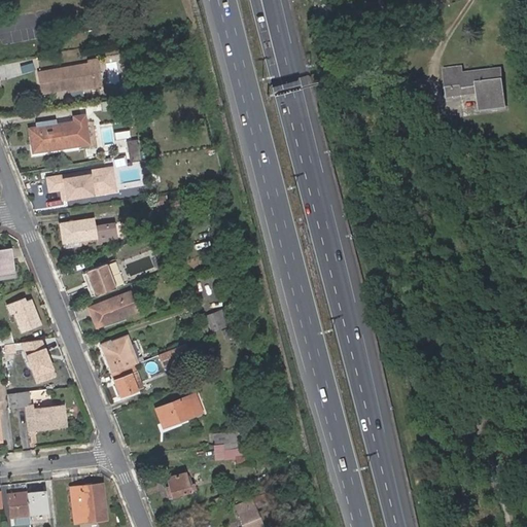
[(98,60),(90,61),(90,64),(91,64),(95,83),(69,88),(69,91),(103,84),(98,60)]
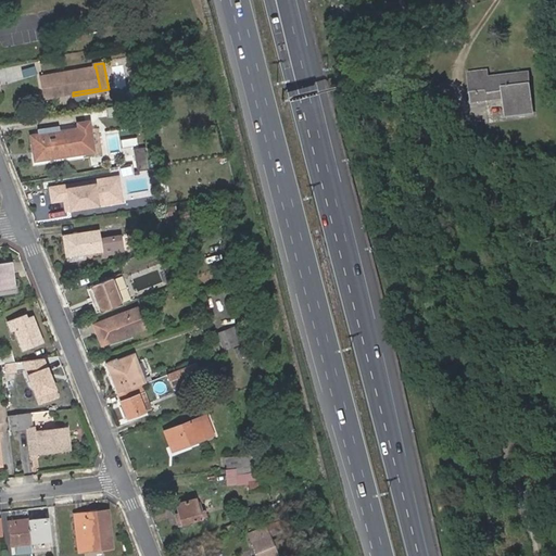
[(95,67),(42,77),(46,98),(73,92),(100,88),(96,67),(95,67)]
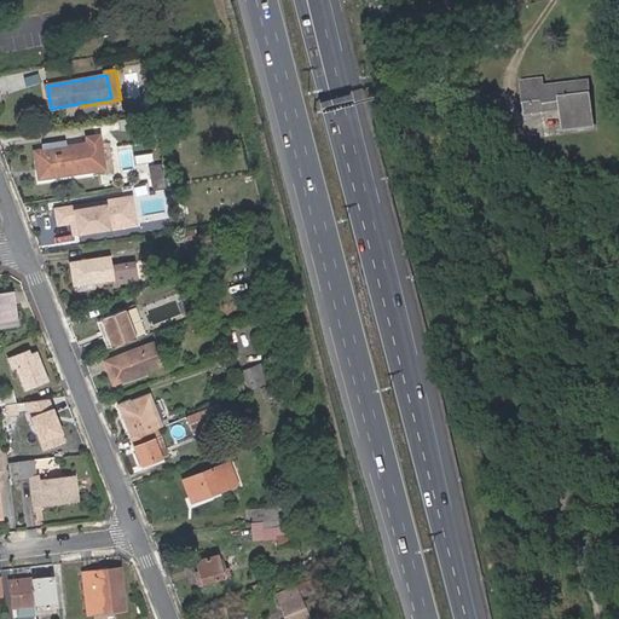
[(526,82),(532,116),(551,114),(549,104),(566,100),(567,110),(571,128),(600,123),(593,79),(545,87),(544,79),(526,82)]
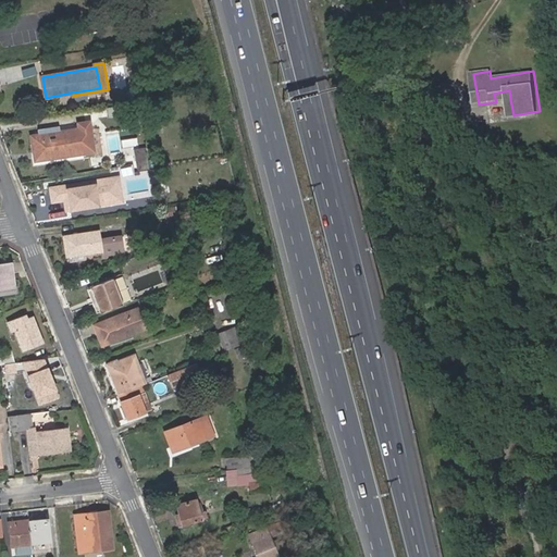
[(494,94),(496,102),(510,99),(509,90),(494,94)]
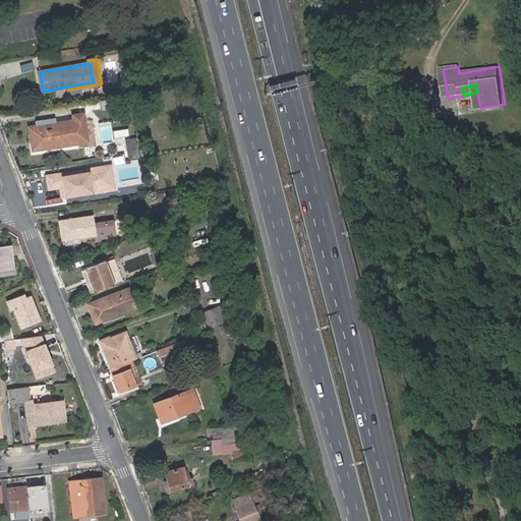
[(54,118),(34,121),(35,127),(39,126),(40,131),(55,128),(55,124),(54,118)]
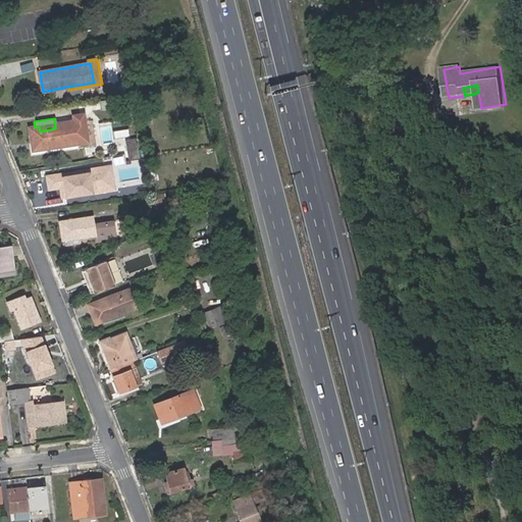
[(58,146),(76,143),(73,121),(55,124),(55,128),(40,132),(39,126),(35,127),(30,128),(32,144),(41,143),(41,146),(58,143),(58,146)]
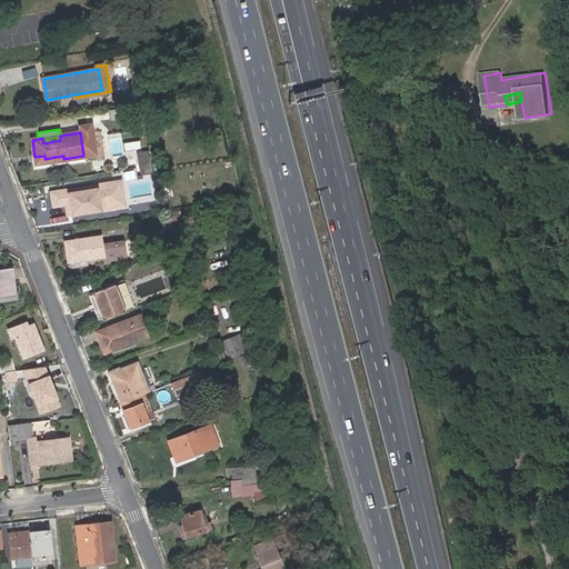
[(140,141),(121,143),(122,152),(141,149),(140,141)]
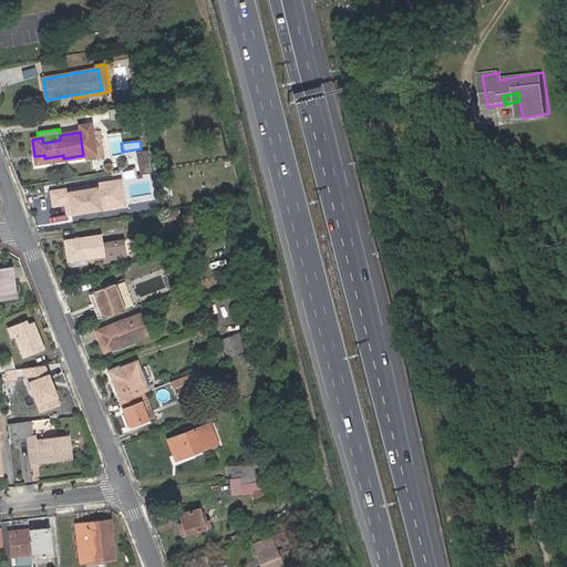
[(135,152),(140,174),(151,172),(147,150),(141,151),(135,152)]
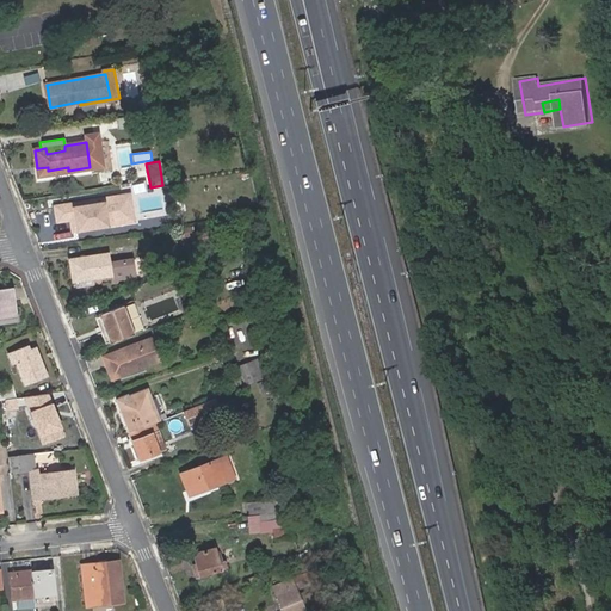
[(122,196),(53,207),(55,222),(73,218),(74,230),(104,226),(102,217),(124,214),(122,196)]
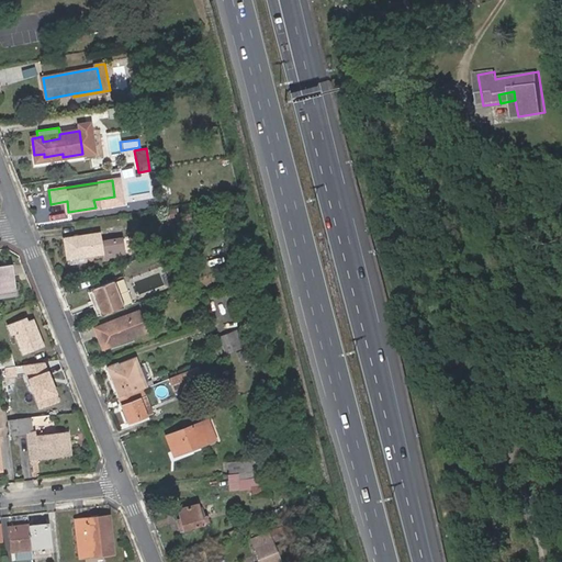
[(63,238),(66,258),(67,258),(86,255),(101,253),(102,260),(124,257),(122,239),(100,243),(99,233),(63,238)]
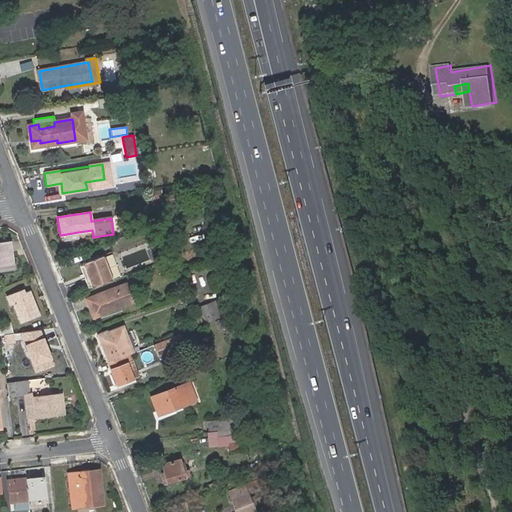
[(78,232),(61,235),(62,241),(79,239),(78,232)]
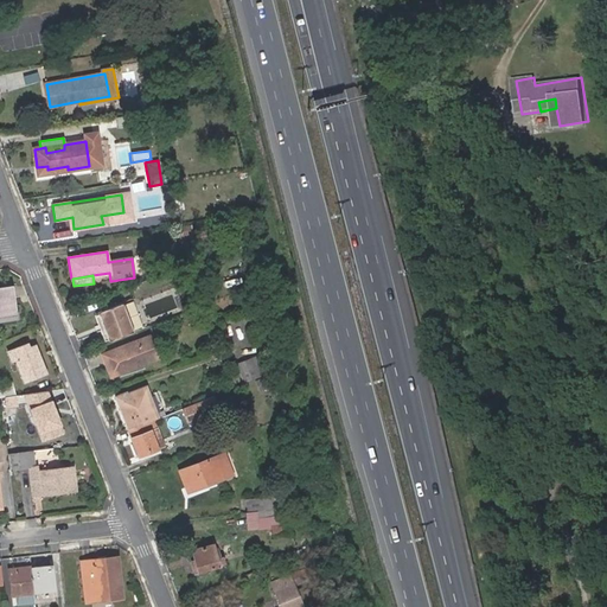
[(0,317),(0,320),(18,318),(12,285),(8,285),(13,315),(0,317)]
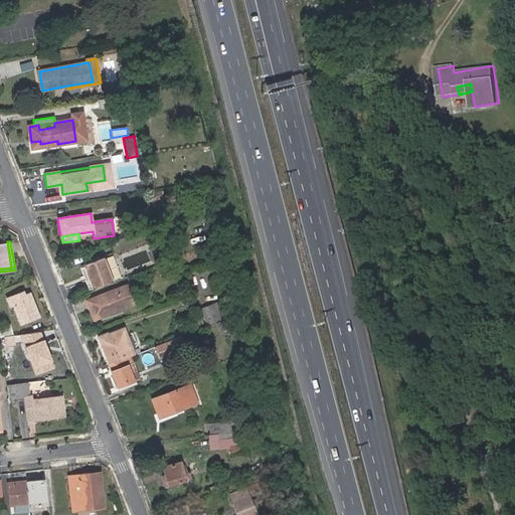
[(0,269),(11,268),(7,241),(0,242),(0,269)]
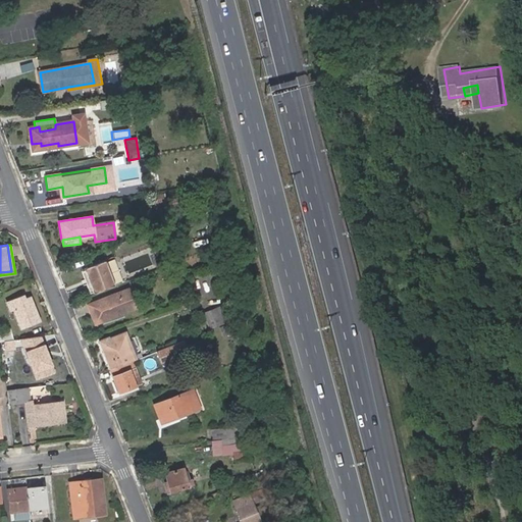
[(96,293),(113,285),(103,260),(85,266),(84,269),(92,292),(95,293),(96,293)]
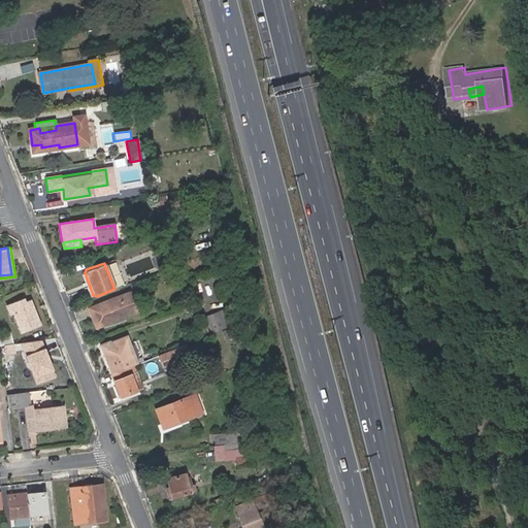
[(93,295),(85,272),(81,273),(90,296),(93,295)]
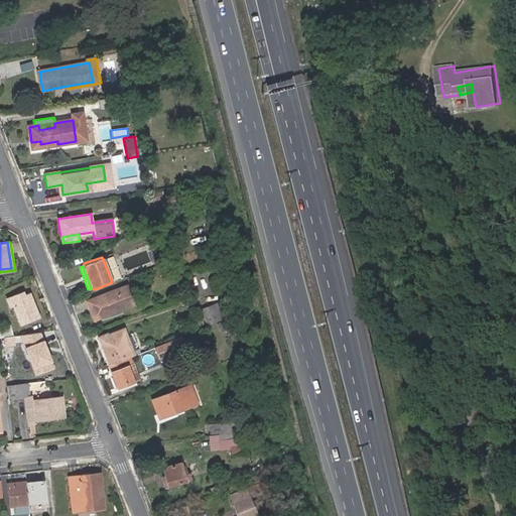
[(135,303),(127,284),(87,300),(94,320),(135,303)]
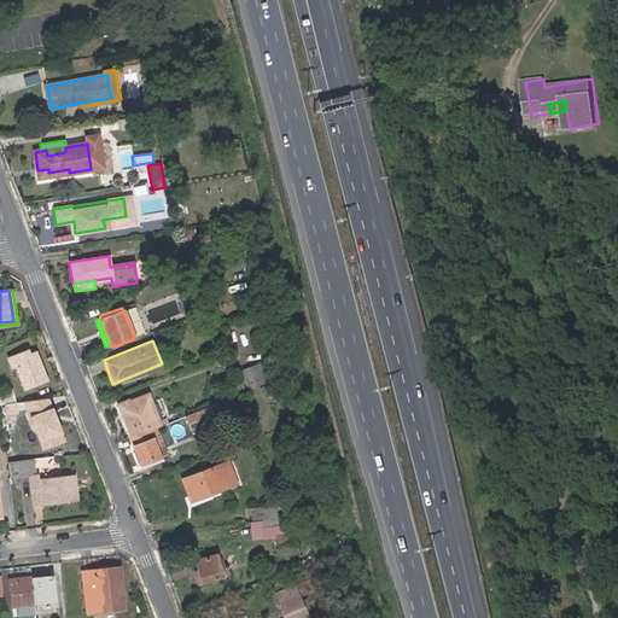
[(28,350),(9,357),(12,367),(17,366),(25,388),(45,380),(35,351),(29,354),(28,350)]
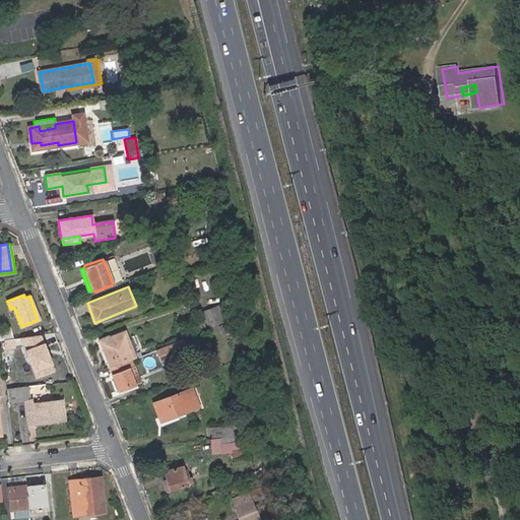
[(202,312),(208,327),(226,320),(220,305),(202,312)]
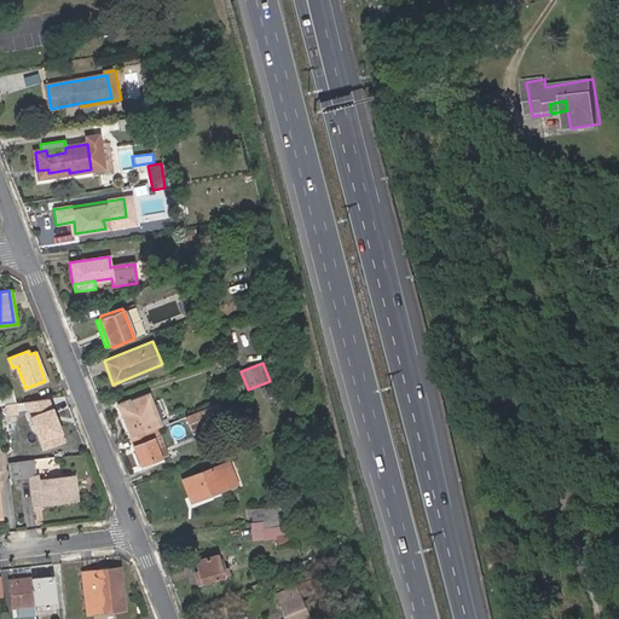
[(281,377),(265,383),(270,397),(285,389),(281,377)]
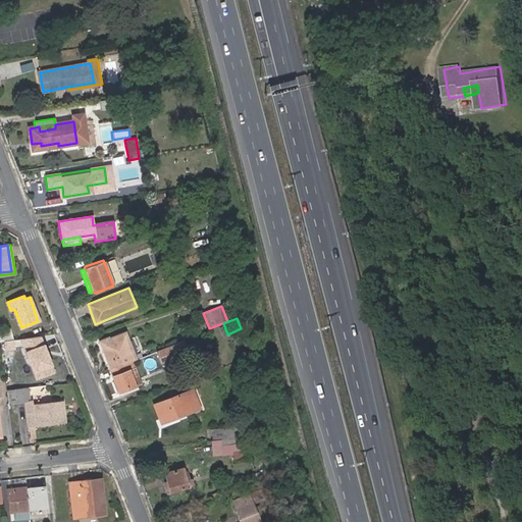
[(0,330),(0,342),(4,342),(13,341),(10,328),(0,330)]
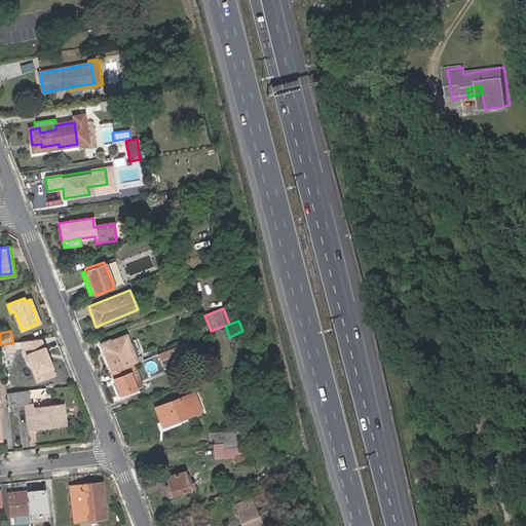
[(133,363),(137,362),(126,334),(109,341),(108,339),(99,343),(110,371),(115,369),(119,368),(133,363)]
